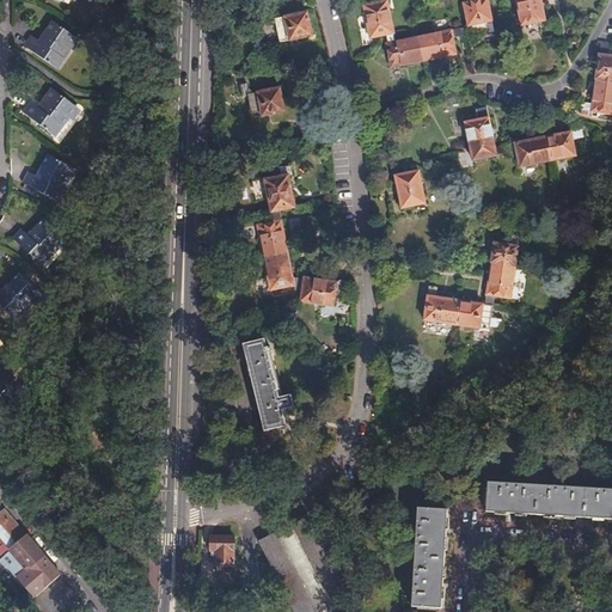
[(384,36),(392,34),(385,0),(377,0),(378,2),(362,6),(368,38),(384,36)]
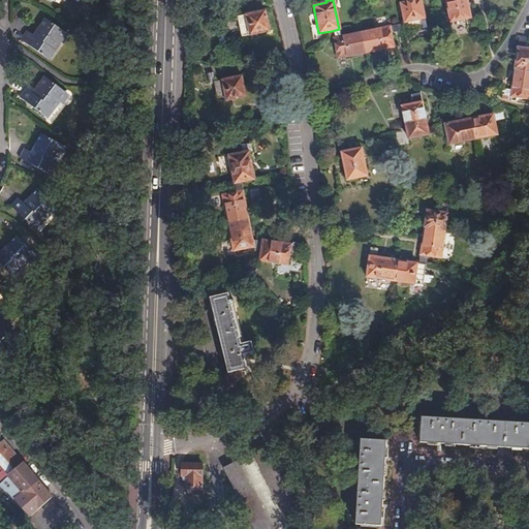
[(404,24),(397,25),(398,32),(405,30),(405,32),(427,27),(421,0),(416,0),(400,3),(404,24)]
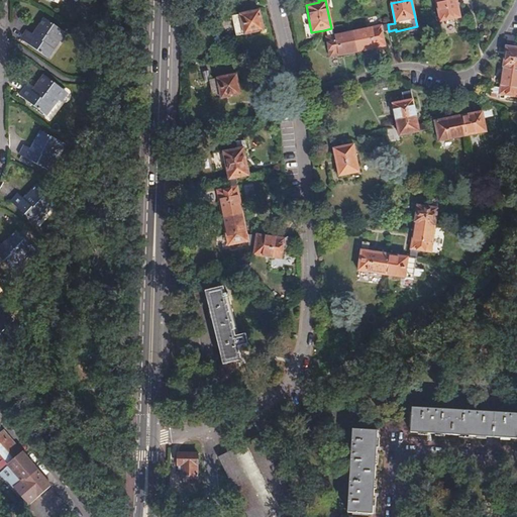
[(455,0),(434,0),(439,21),(459,17),(455,0)]
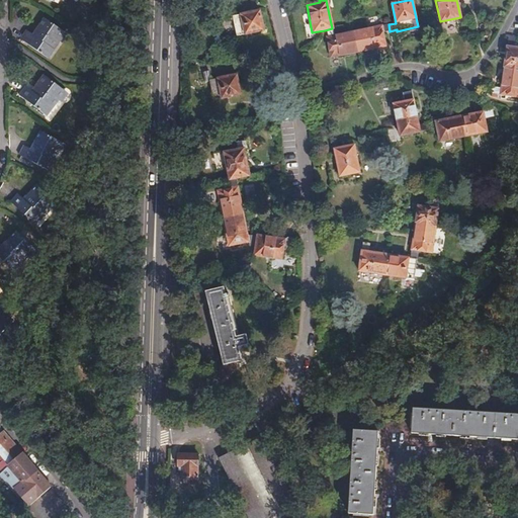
[(259,10),(231,16),(236,36),(263,30),(259,10)]
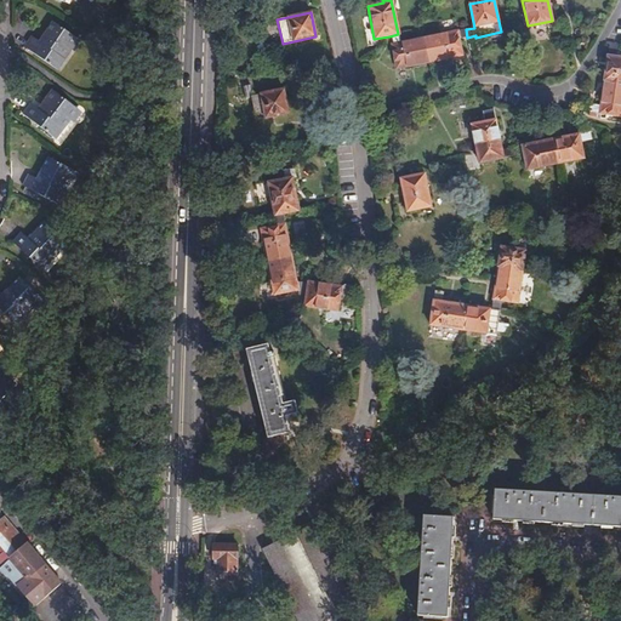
[(68,47),(74,38),(52,22),(41,36),(44,39),(39,44),(29,36),(22,47),(56,72),(72,51),(68,47)]
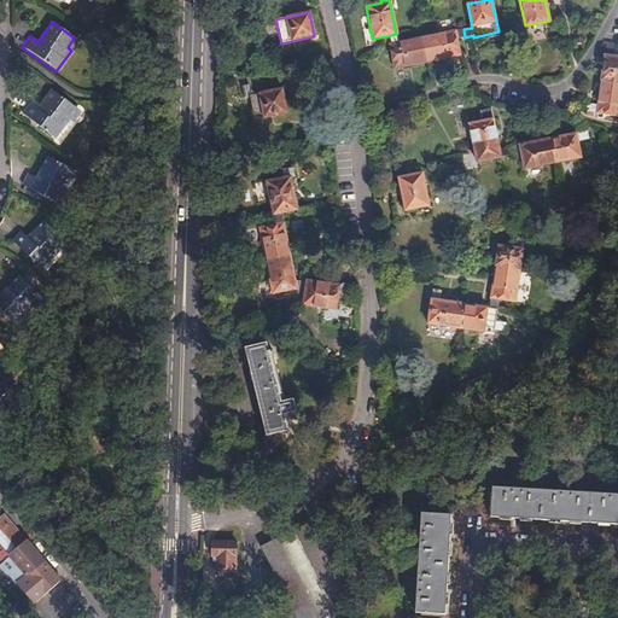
[(464,29),(421,38),(426,63),(459,56),(456,39),(465,38),(464,29)]
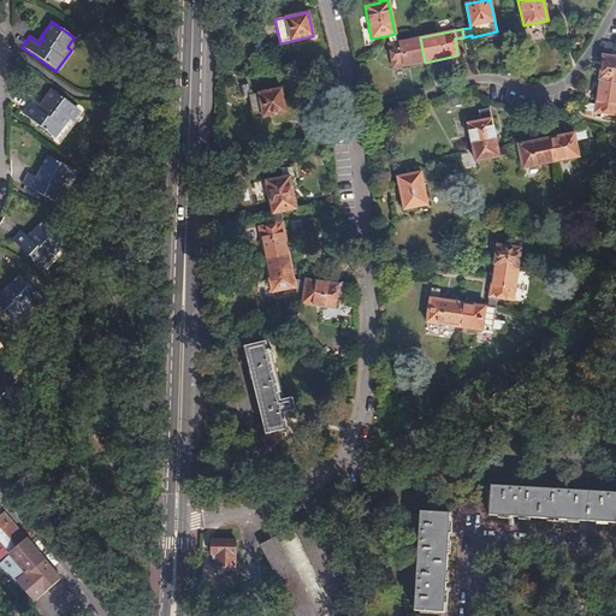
[(396,42),(395,34),(386,36),(389,43),(388,45),(392,69),(404,66),(425,63),(420,37),(396,42)]
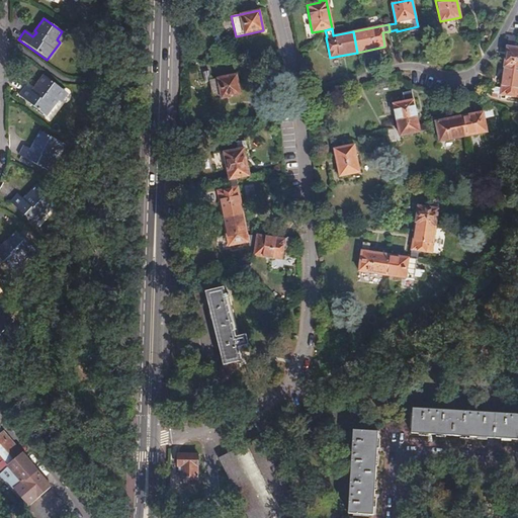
[(70,36),(62,31),(57,39),(60,42),(64,46),(70,36)]
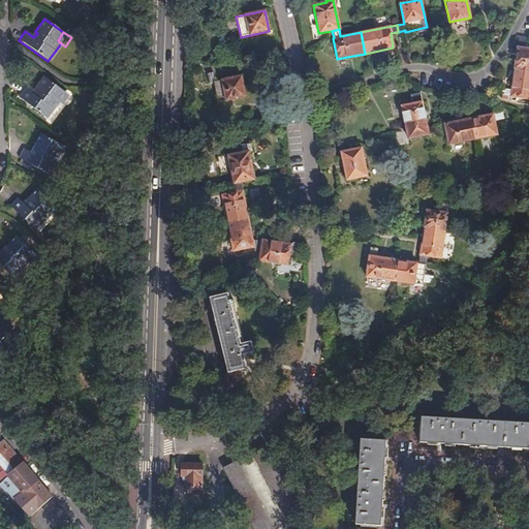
[(512,72),(528,74),(528,50),(524,50),(524,40),(518,39),(512,72)]
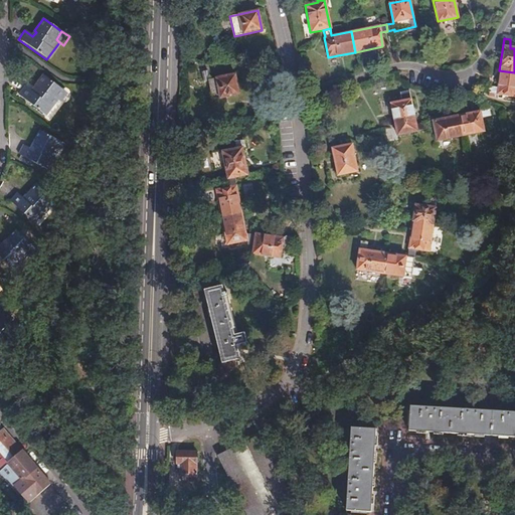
[(514,97),(514,72),(499,70),(496,88),(488,87),(487,94),(514,97)]
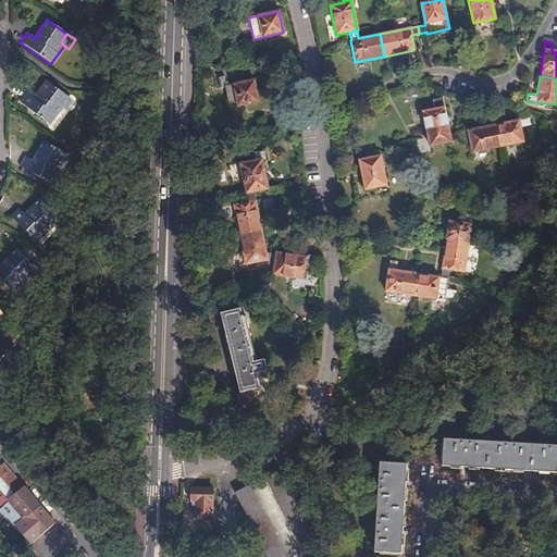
[(224,77),(218,78),(220,88),(224,87),(229,108),(258,102),(254,79),(226,85),(224,77)]
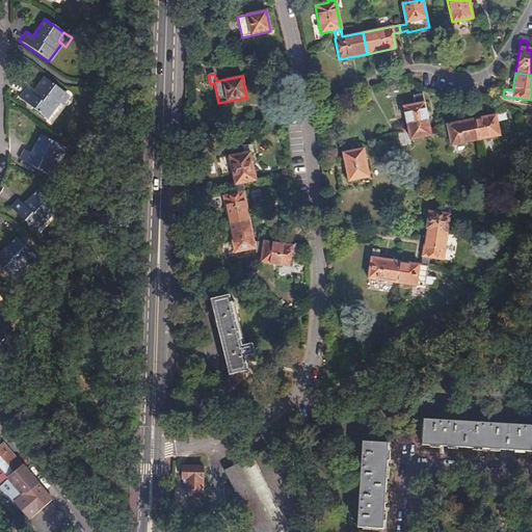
[(55,101),(61,92),(44,79),(34,91),(35,92),(32,96),(24,88),(17,98),(45,121),(58,103),(55,101)]
